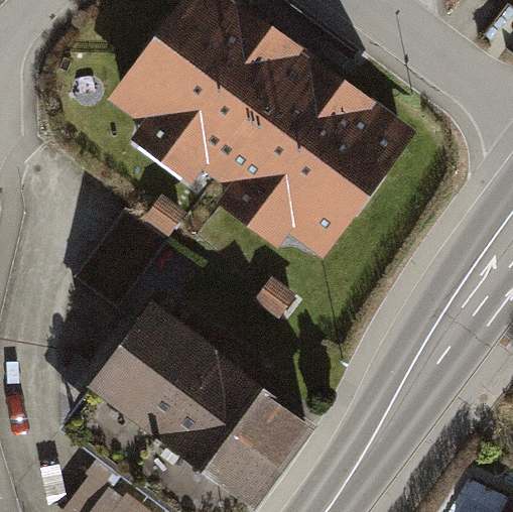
[(418,127),(234,0),(183,0),(112,104),(146,127),(133,147),(194,189),(207,170),(233,188),(221,207),(284,250),(296,232),(330,255),(418,127)]
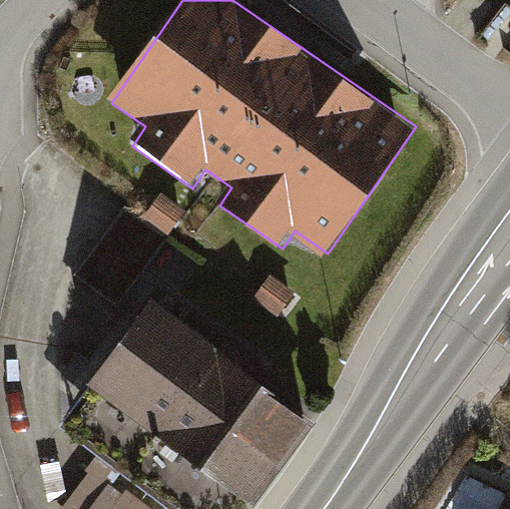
[(118,303),(184,213),(161,196),(144,220),(126,207),(78,274),(118,303)]
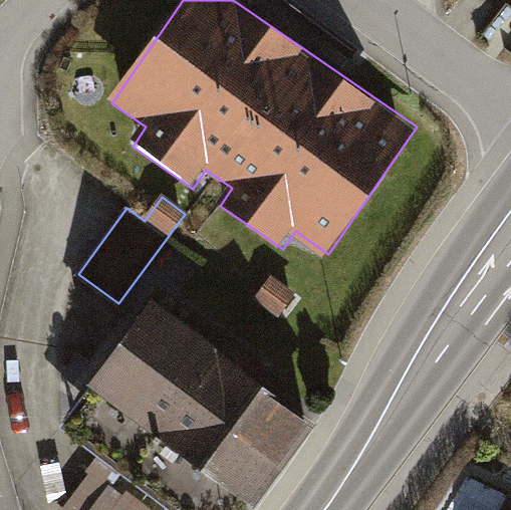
[(295,294),(270,275),(253,298),(278,317),(295,294)]
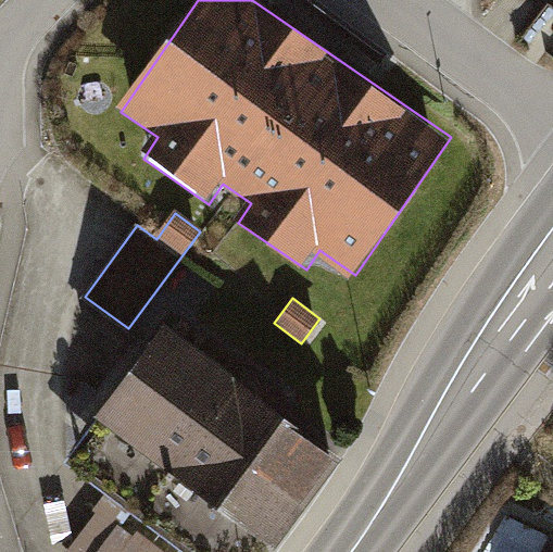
[(254,550),(327,454),(162,328),(88,424),(254,550)]
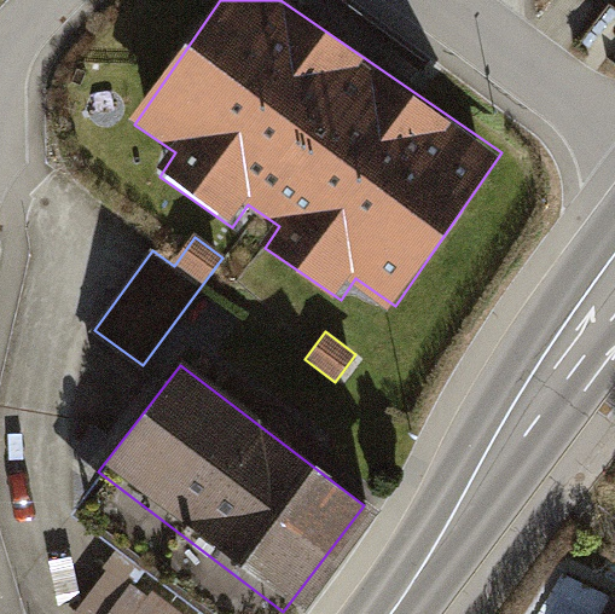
[(183,613),(110,562),(74,613),(183,613)]
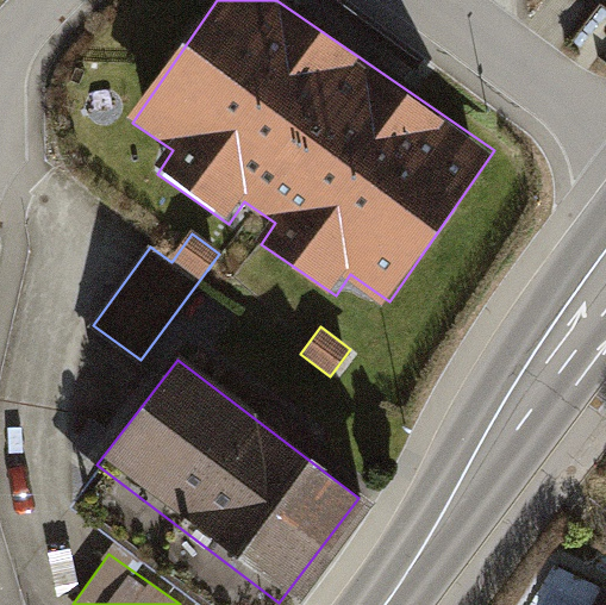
All buildings are outlined.
